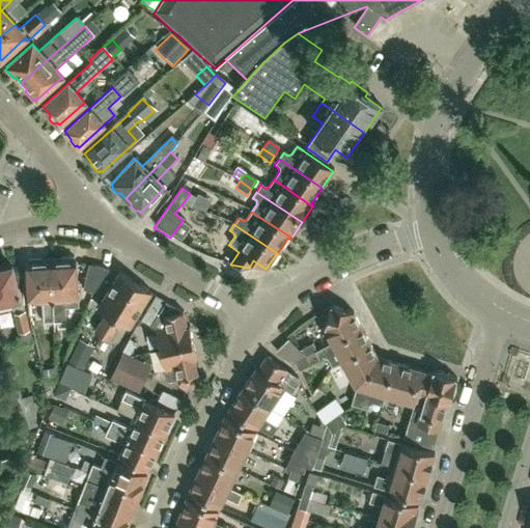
[(64,333),(64,323),(64,309),(64,302),(78,302),(78,299),(76,262),(74,262),(74,258),(60,259),(60,264),(51,264),(53,333),(64,333)]
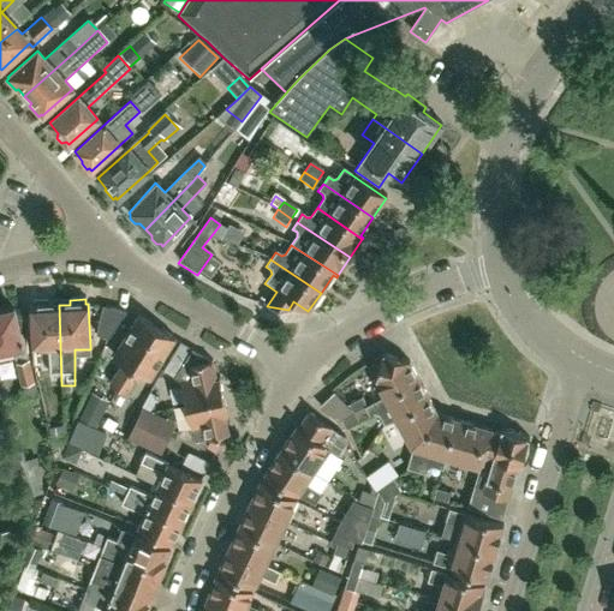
[(48,385),(61,385),(59,305),(47,306),(47,301),(31,303),(31,306),(29,306),(31,352),(47,351),(48,385)]
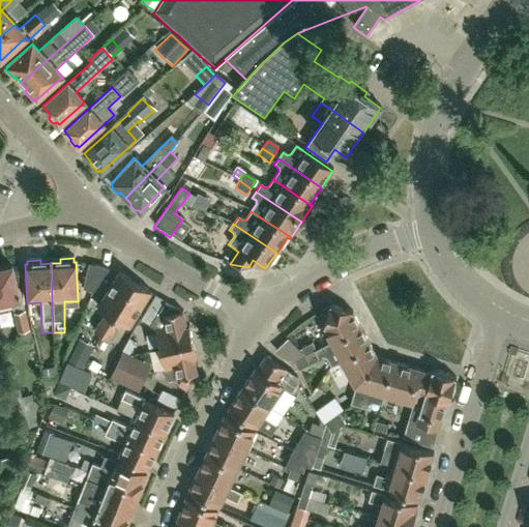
[(92,293),(101,280),(108,270),(88,265),(82,290),(92,293)]
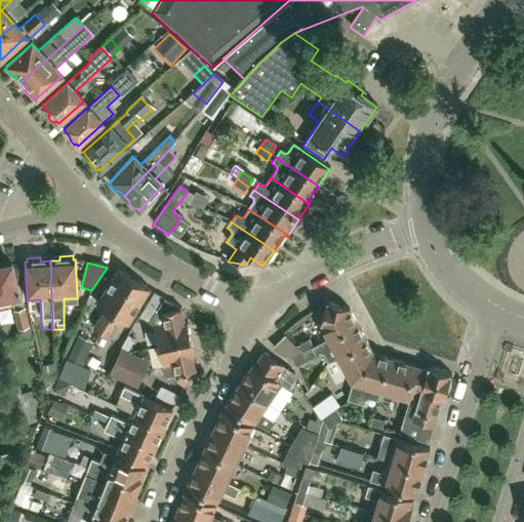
[(0,306),(22,300),(17,286),(16,286),(11,265),(1,268),(0,267),(0,306)]
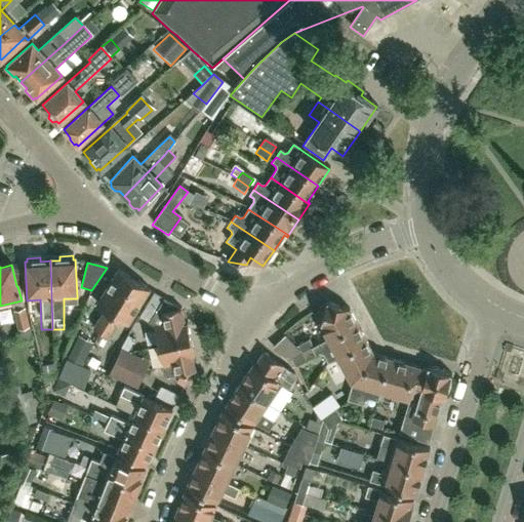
[(93,329),(101,334),(132,281),(117,271),(95,306),(105,312),(93,329)]
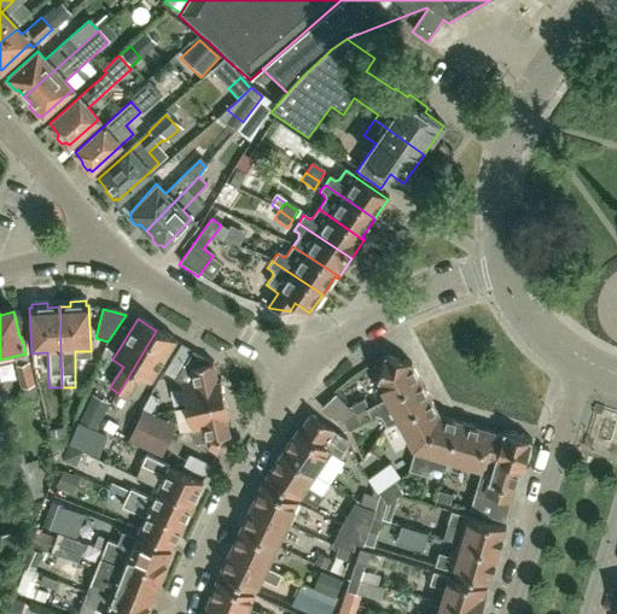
[(156,331),(118,393),(126,398),(139,376),(150,382),(175,341),(156,331)]
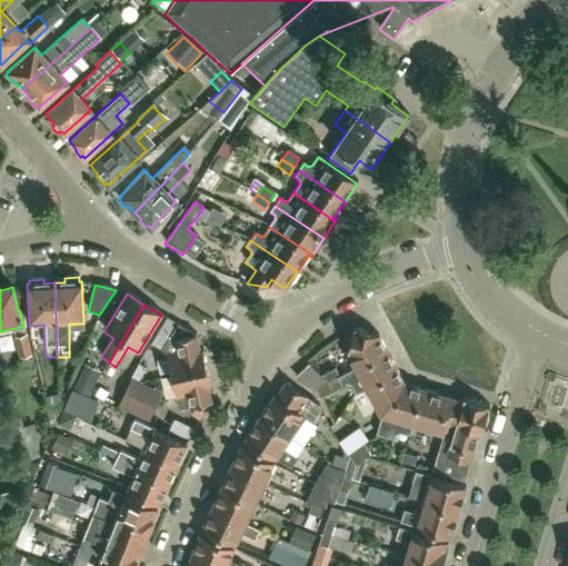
[(172,376),(206,368),(202,351),(199,353),(196,336),(195,336),(177,325),(161,351),(167,355),(172,376)]
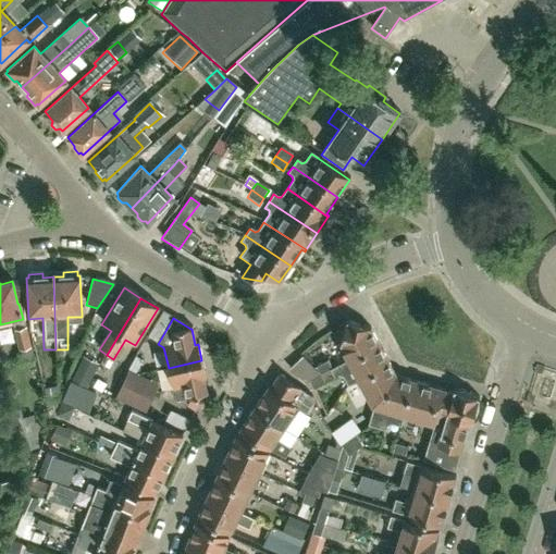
[(348,362),(379,346),(369,329),(346,322),(346,323),(337,329),(335,334),(341,344),(340,345),(348,362)]
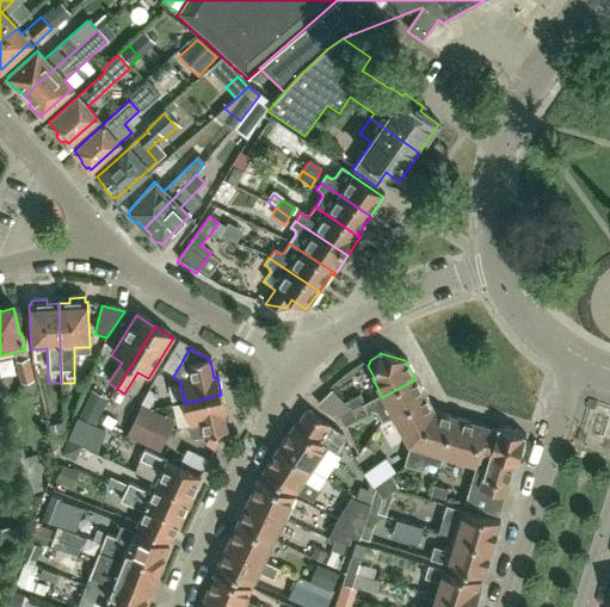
[(28,359),(14,363),(19,385),(32,382),(28,359)]
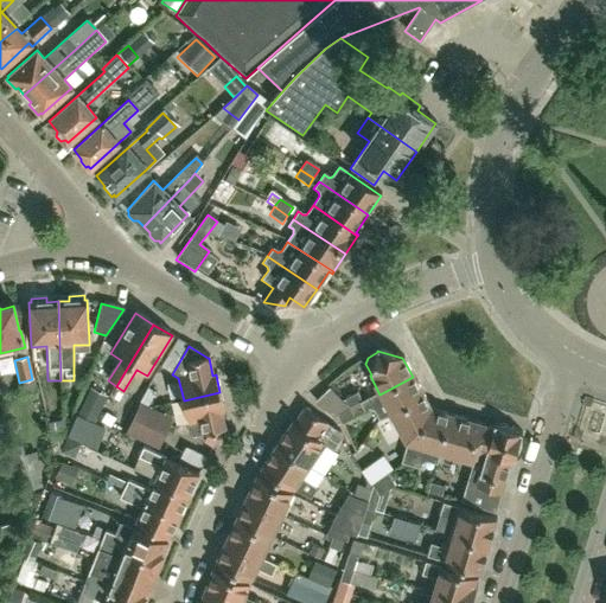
[(380,395),(361,404),(359,405),(363,414),(369,410),(372,411),(377,422),(389,415),(390,416),(423,398),(413,377),(380,395)]
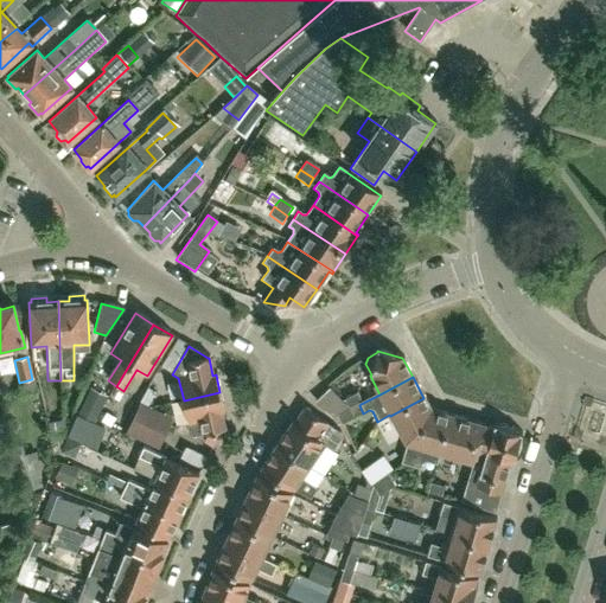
[(93,423),(106,398),(89,390),(77,415),(93,423)]
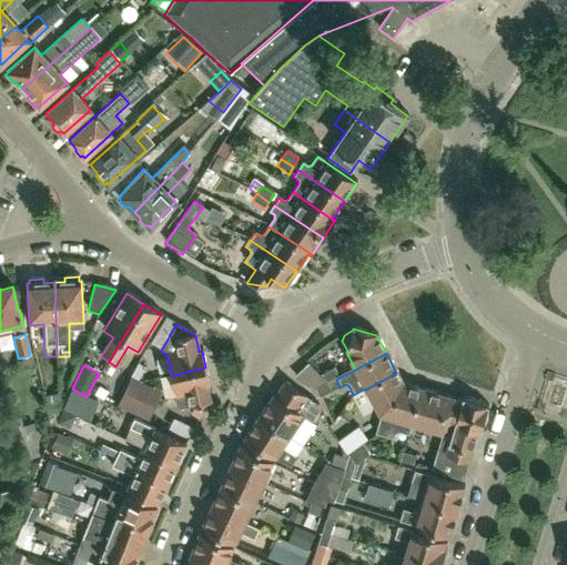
[(315,374),(306,365),(294,377),(310,393),(325,384),(315,374)]
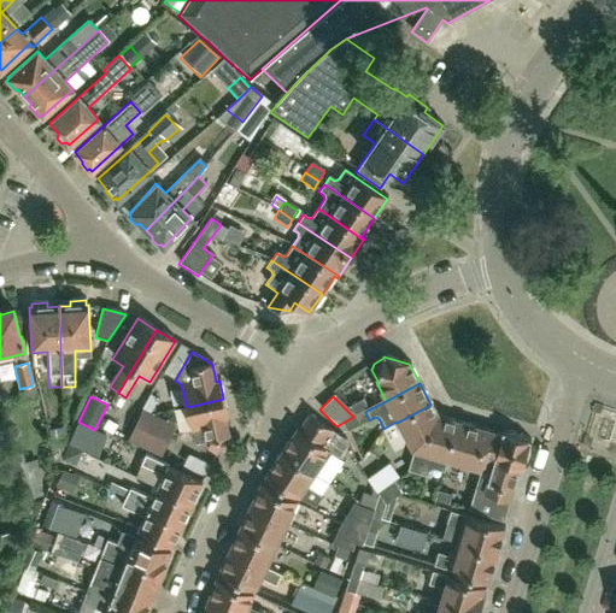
[(195,444),(228,437),(224,418),(228,417),(223,399),(187,407),(195,444)]
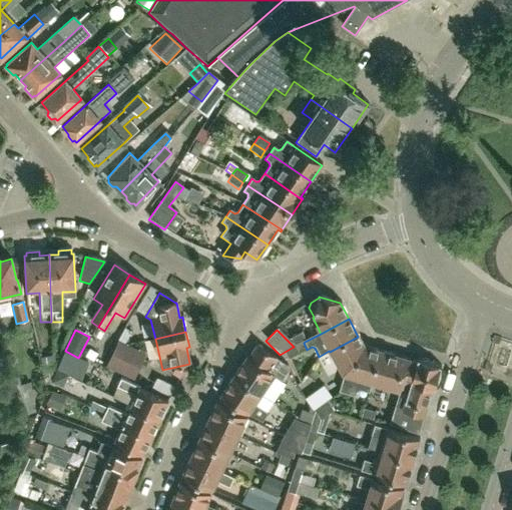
[(295,347),(304,343),(305,342),(301,335),(291,340),(295,348),(295,347)]
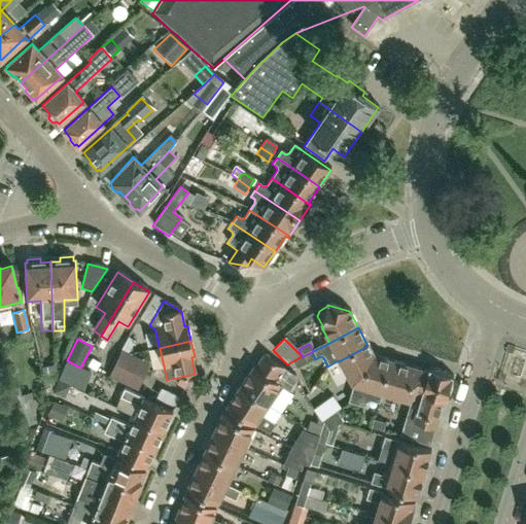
[(361,385),(377,355),(371,351),(367,346),(339,361),(350,384),(352,384),(346,404),(355,407),(361,385)]
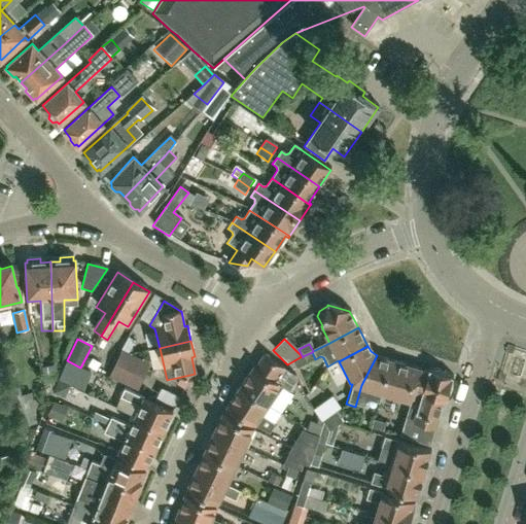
[(108,378),(138,391),(150,364),(120,351),(108,378)]
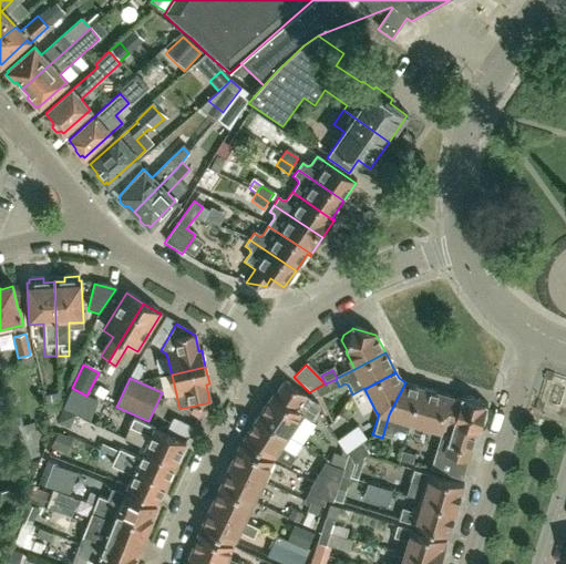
[(284,382),(275,397),(274,397),(301,417),(310,423),(319,410),(316,404),(304,397),(284,382)]
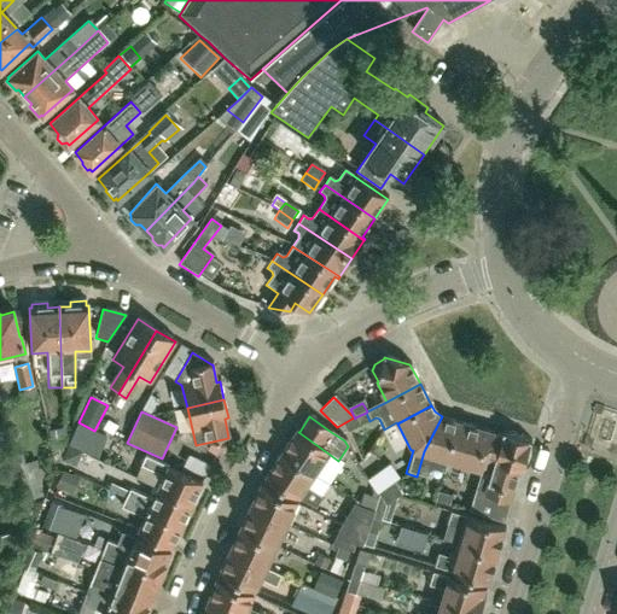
[(424,451),(417,477),(426,479),(429,473),(432,471),(443,474),(448,458),(455,461),(466,426),(449,421),(442,416),(424,451)]
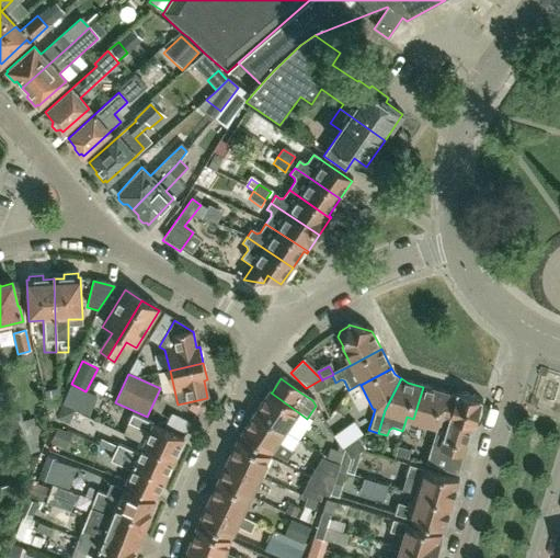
[(327,387),(322,379),(322,380),(311,386),(315,394),(327,387)]
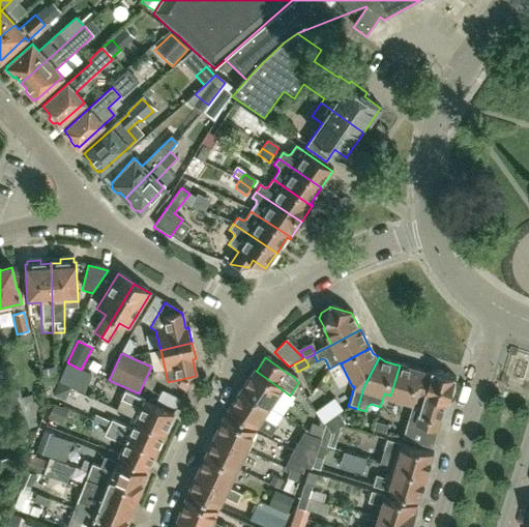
[(413,404),(413,403),(416,404),(425,374),(400,366),(390,396),(390,397),(413,404)]
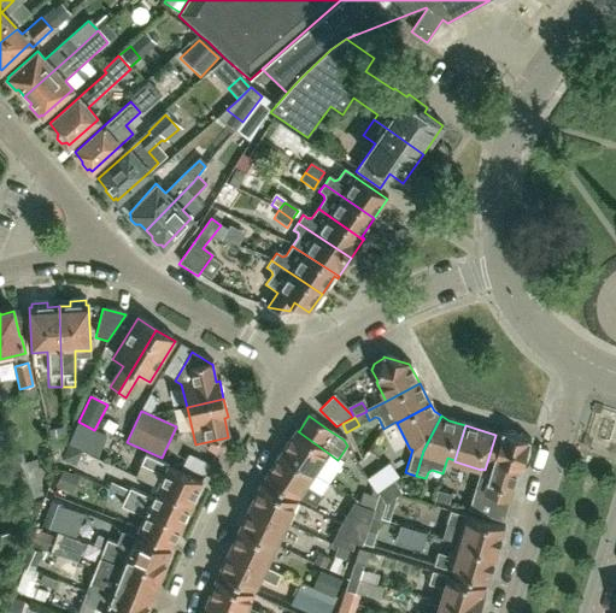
[(281,453),(314,476),(328,453),(298,431),(299,431),(297,430),(281,453)]
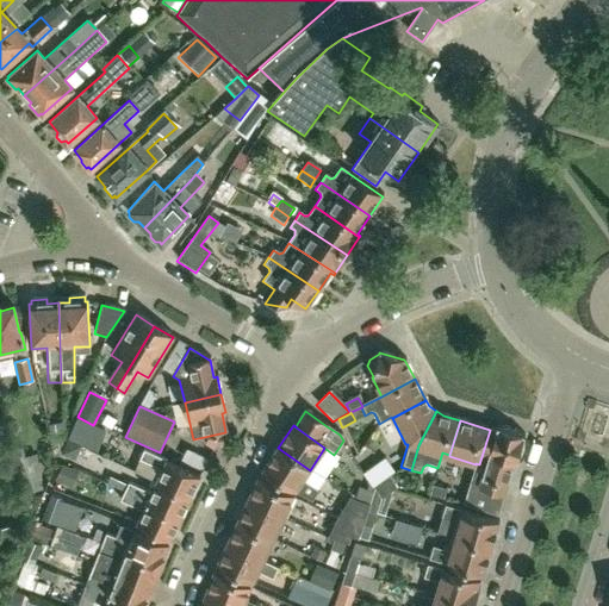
[(476,463),(476,464),(464,506),(497,517),(513,464),(516,464),(517,461),(521,455),(523,448),(523,441),(524,436),(521,435),(516,432),(507,429),(499,429),(496,429),(495,431),(490,430),(479,464),(476,463)]
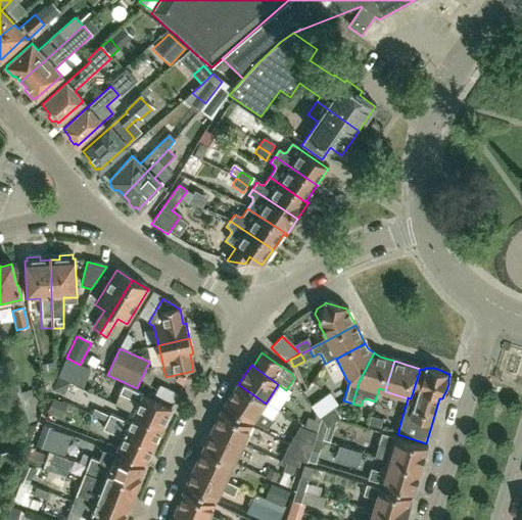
[(278,412),(266,404),(238,384),(225,405),(252,423),(266,430),(272,422),(278,412)]
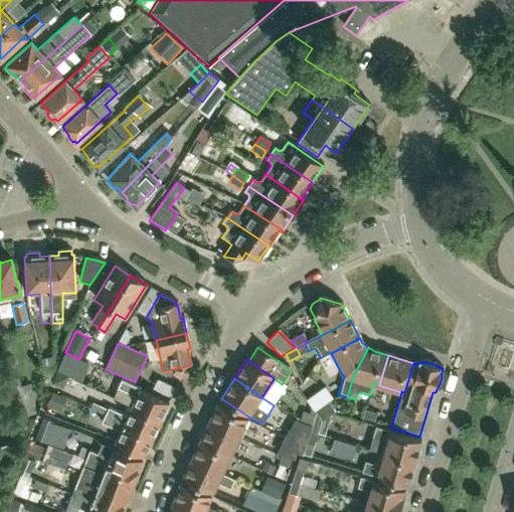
[(81,382),(75,392),(99,405),(104,395),(81,382)]
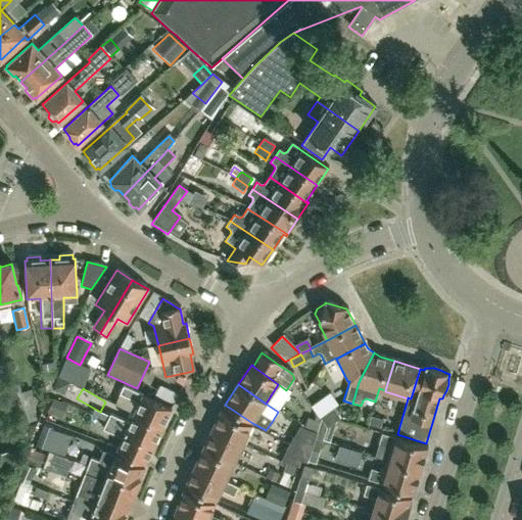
[(134,415),(162,428),(171,410),(123,388),(120,395),(138,405),(134,415)]
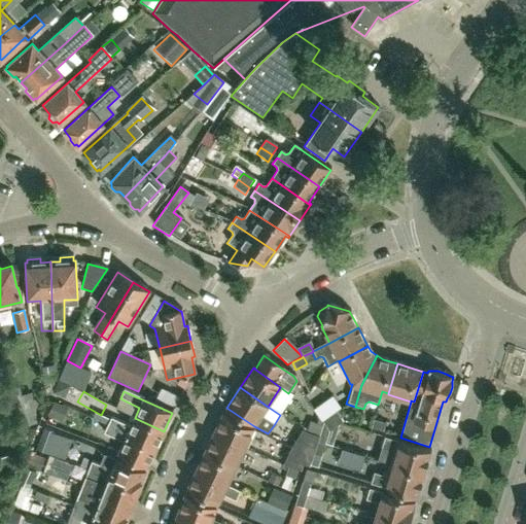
[(36,417),(31,394),(12,398),(16,420),(36,417)]
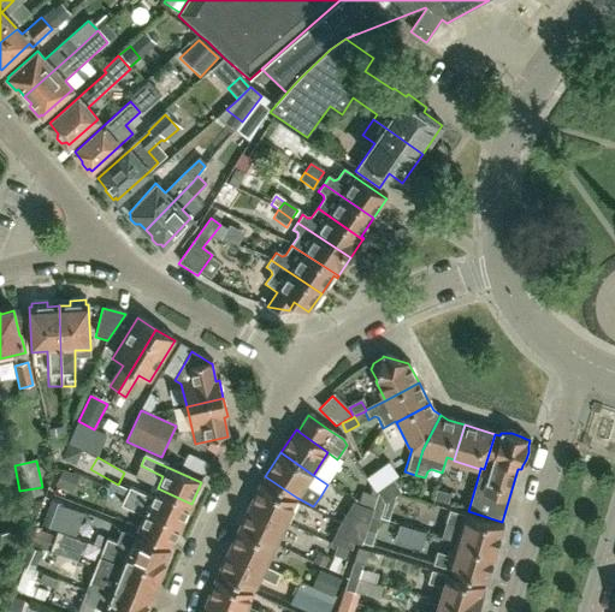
[(391,480),(384,468),(367,480),(376,492),(391,480)]
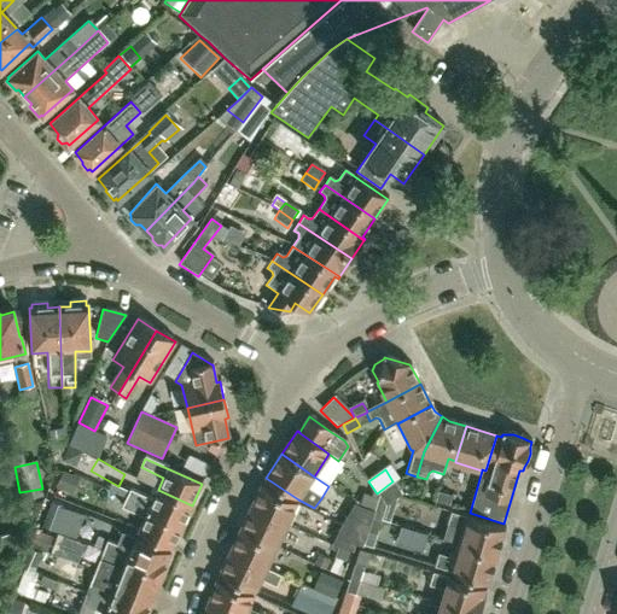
[(71,474),(63,495),(102,510),(109,490),(71,474)]
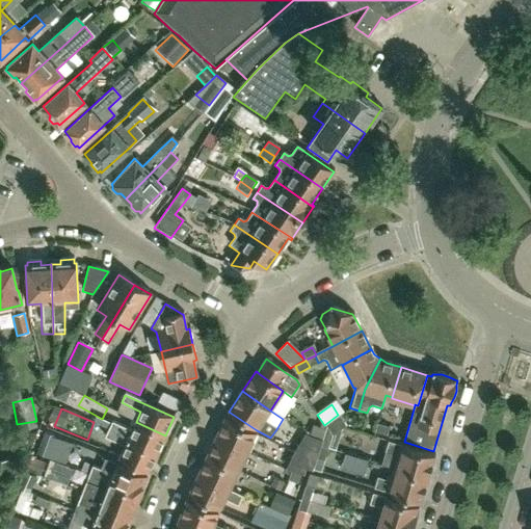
[(339,417),(326,425),(326,426),(333,435),(334,434),(342,429),(346,426),(339,417)]
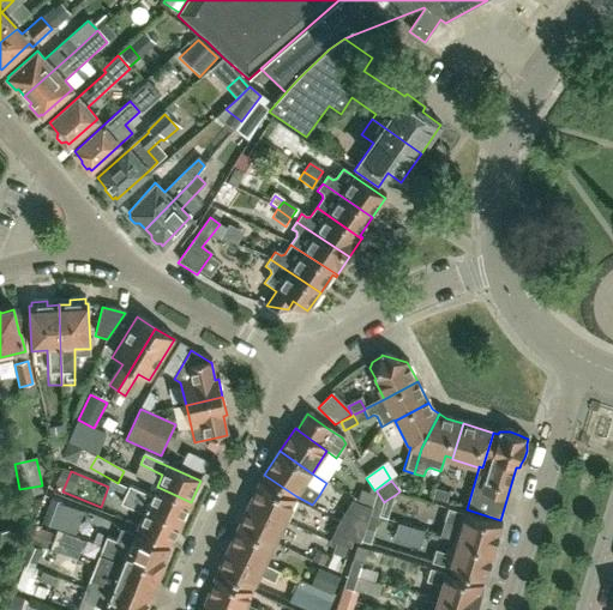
[(295,500),(259,483),(248,506),(284,521),(295,500)]
